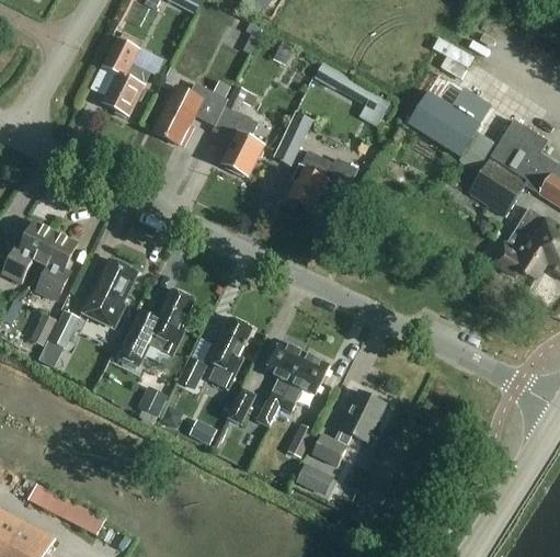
[(106,0),(105,2),(121,11),(126,0),(106,0)]
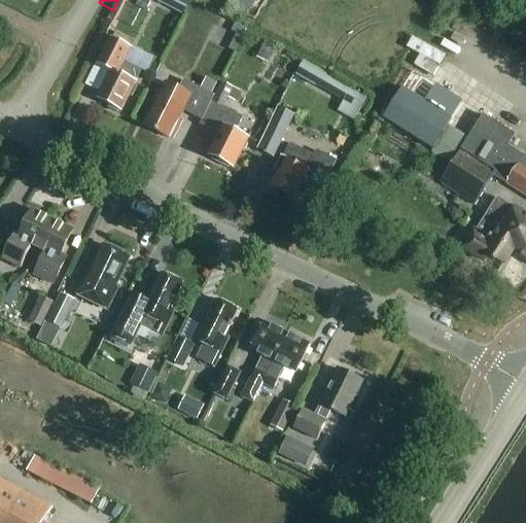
[(161,0),(183,11),(188,0),(161,0)]
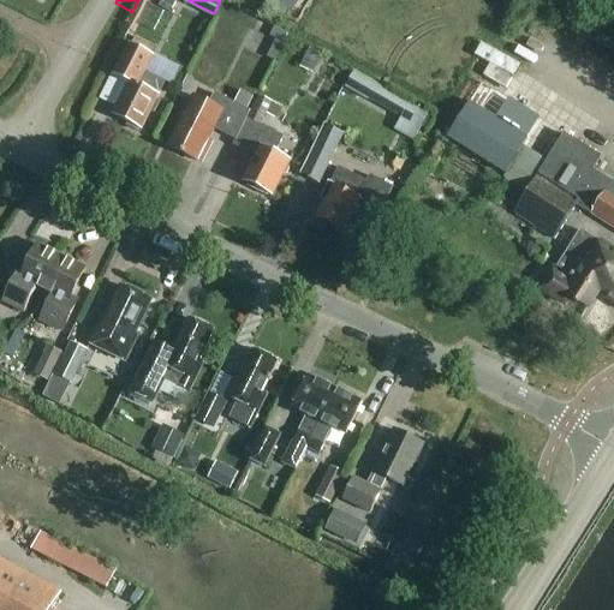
[(274,35),(266,53),(274,57),(286,31),(273,24),(269,33),(274,35)]
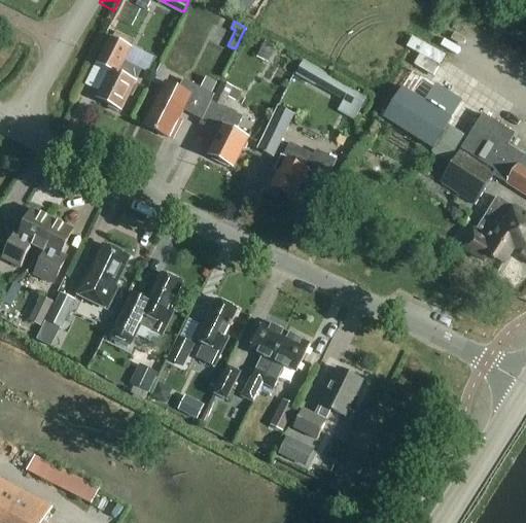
[(131,44),(111,34),(108,33),(94,61),(109,69),(96,96),(109,103),(108,106),(116,110),(118,107),(120,108),(128,93),(131,94),(136,84),(133,83),(140,68),(124,60),(131,44)]
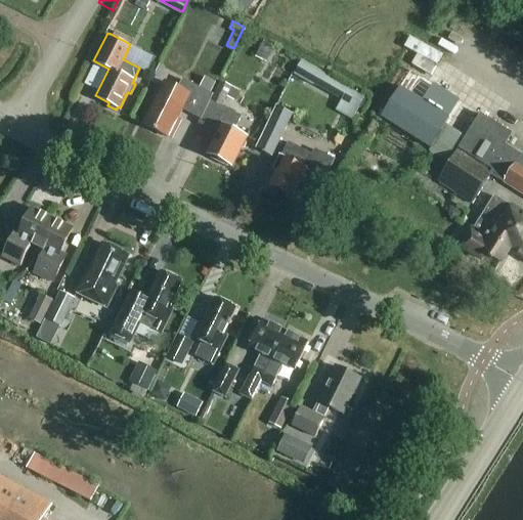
[(418,51),(433,61),(438,53),(408,35),(403,43),(418,51)]
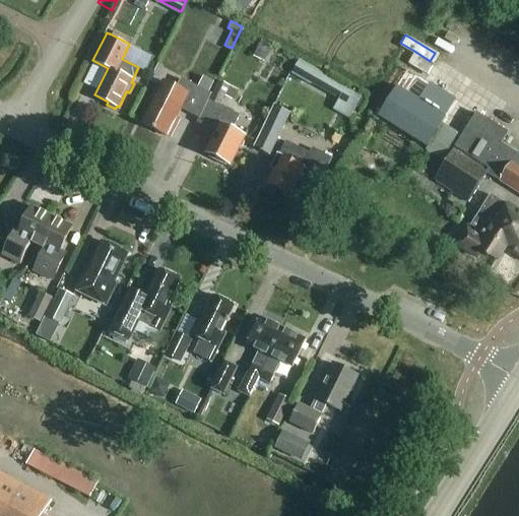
[(414,91),(433,62),(430,61),(414,51),(396,80),(414,91)]
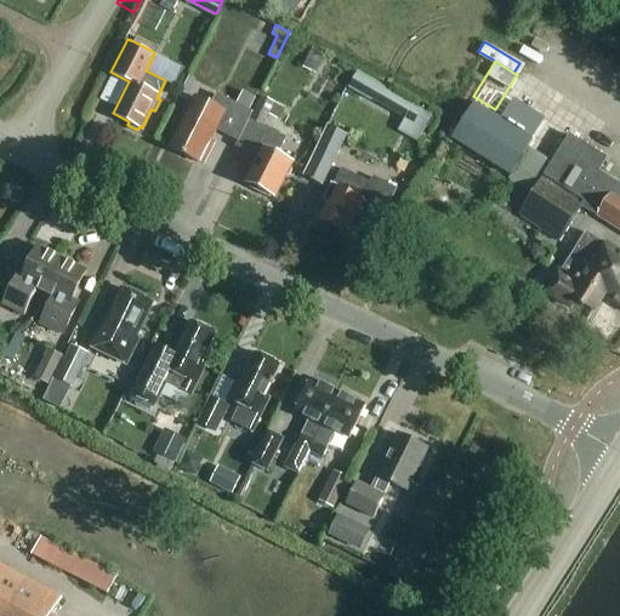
[(191,70),(187,80),(217,91),(221,80),(191,70)]
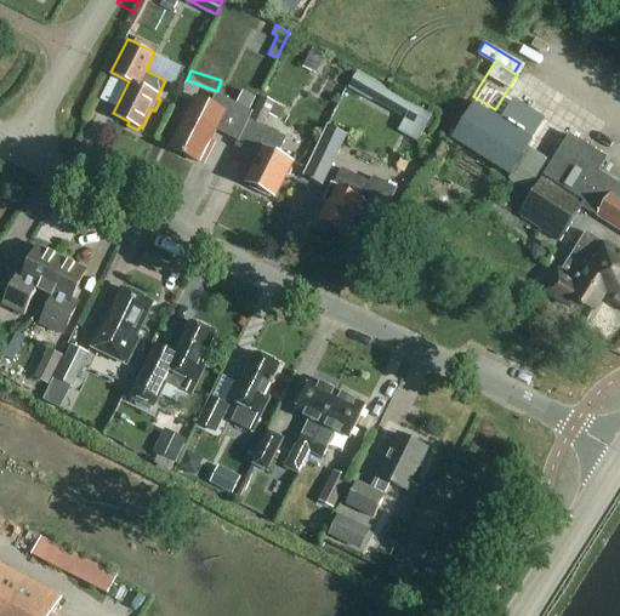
[(242,87),(235,100),(249,107),(255,95),(242,87)]
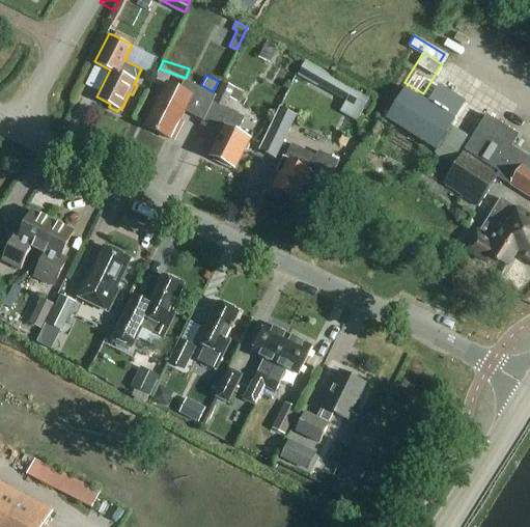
[(201,118),(215,92),(188,78),(183,88),(168,81),(161,95),(145,123),(170,138),(171,137),(173,138),(183,122),(179,120),(186,110),(201,118)]
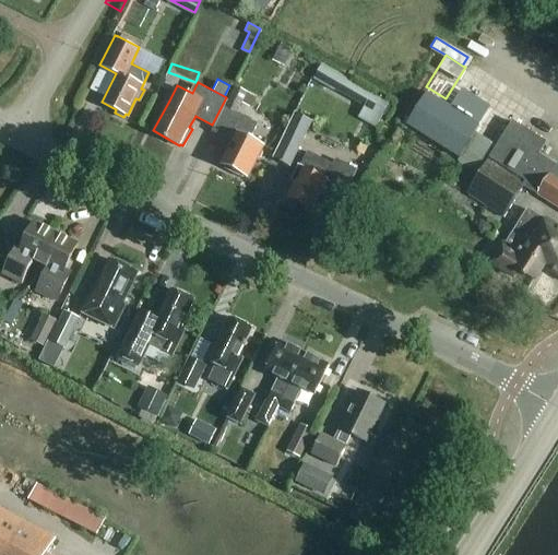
[(241,99),(250,104),(256,93),(235,83),(226,102),(237,108),(241,99)]
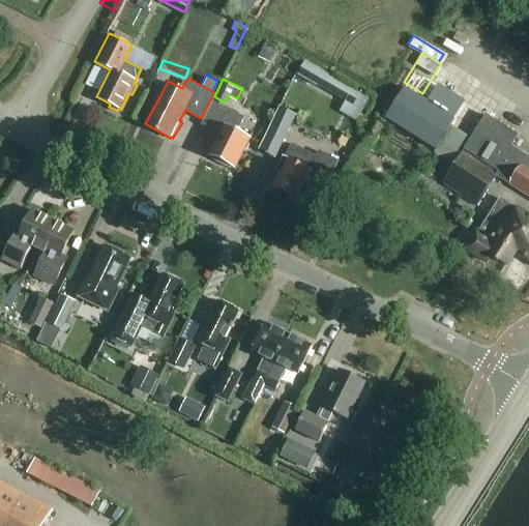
[(404,90),(385,119),(434,150),(452,122),(404,90)]
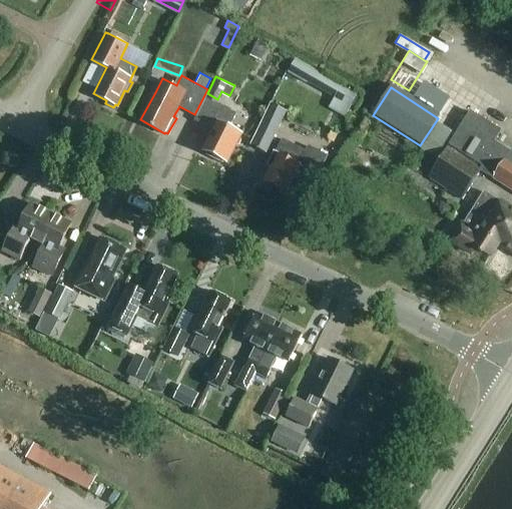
[(225,161),(234,144),(237,143),(239,138),(238,135),(239,132),(227,126),(234,112),(219,104),(206,131),(209,133),(201,148),(212,154),(210,156),(220,162),(222,159),(225,161)]
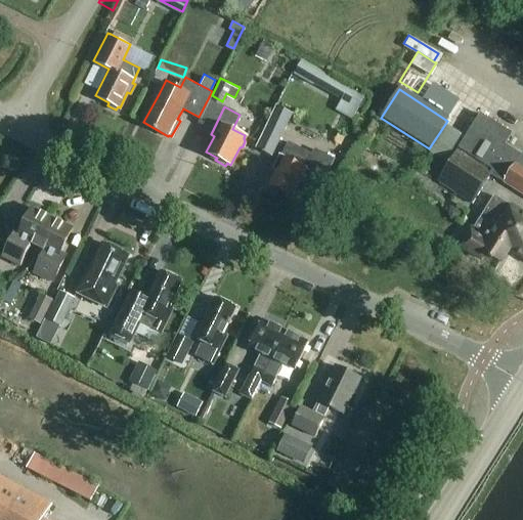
[(288,112),(275,106),(256,147),(268,154),(288,112)]
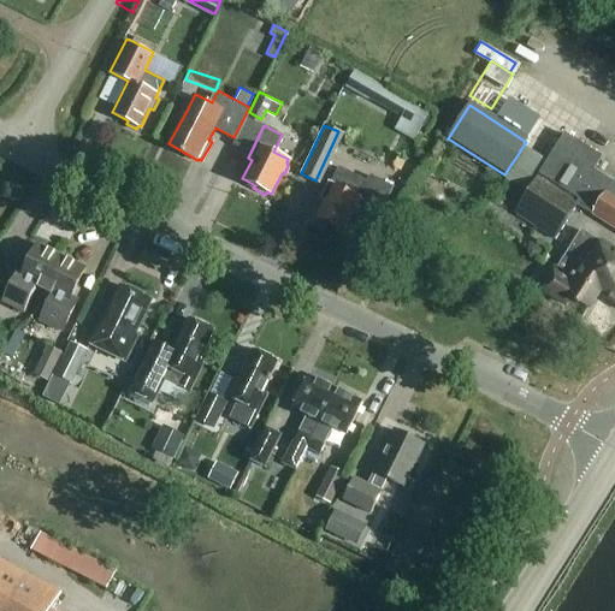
[(614,183),(591,168),(599,154),(563,131),(548,156),(526,190),(514,209),(554,237),(577,202),(614,226),(614,183)]
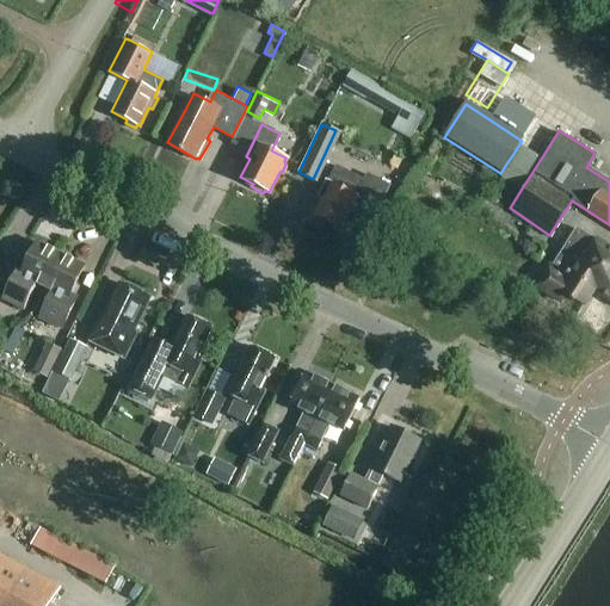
[(522,189),(543,155),(522,142),(501,173),(501,174),(522,189)]
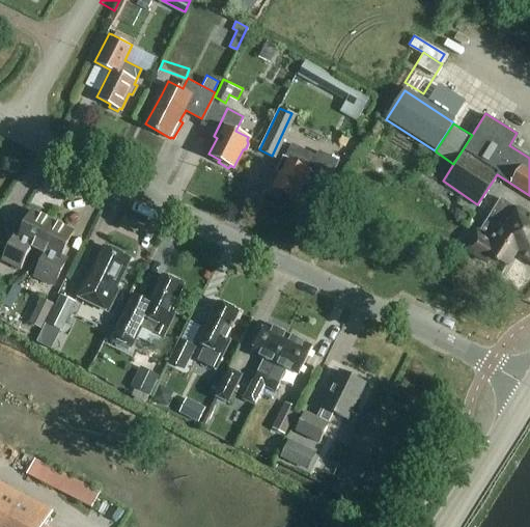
[(308,168),(315,154),(293,142),(285,157),(283,156),(277,169),(280,171),(273,186),(283,191),(284,194),(289,197),(293,196),(296,197),(303,183),(306,182),(309,175),(308,172),(310,169),(308,168)]
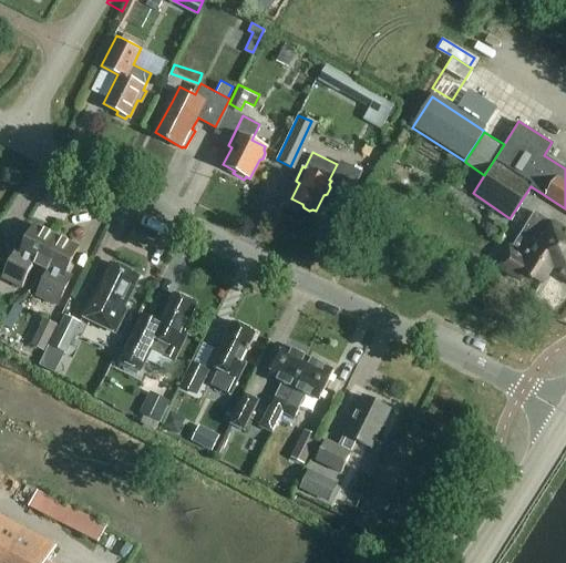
[(279,221),(291,186),(259,175),(247,210),(279,221)]
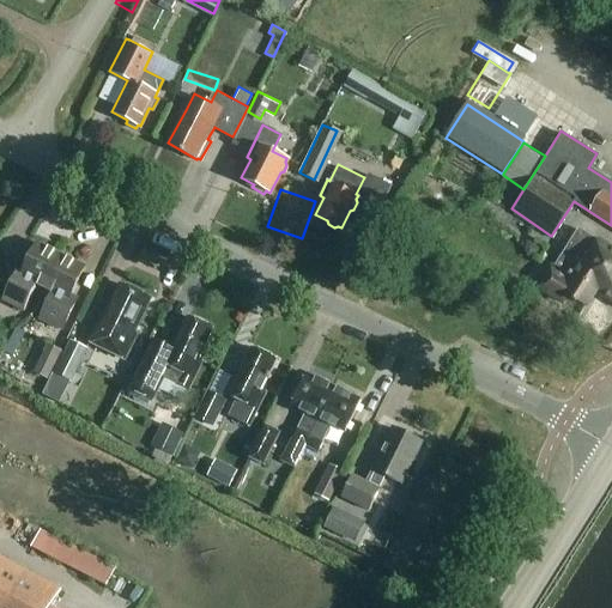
[(611,248),(577,228),(553,267),(549,263),(535,284),(562,301),(567,292),(585,303),(594,287),(611,298),(611,248)]
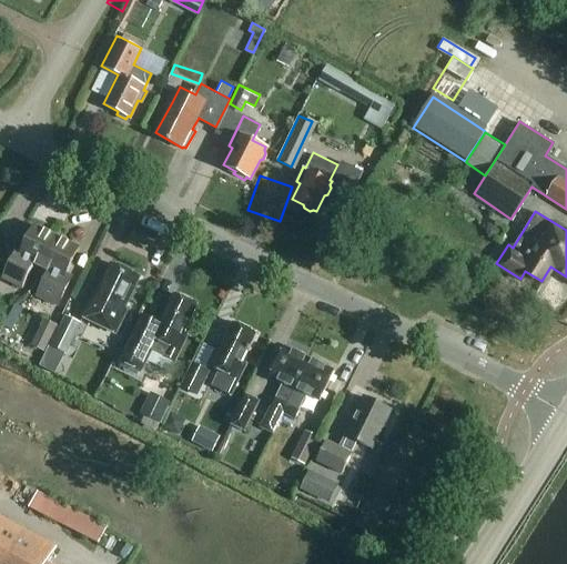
[(488,222),(484,228),(485,234),(492,239),(498,229),(488,222)]
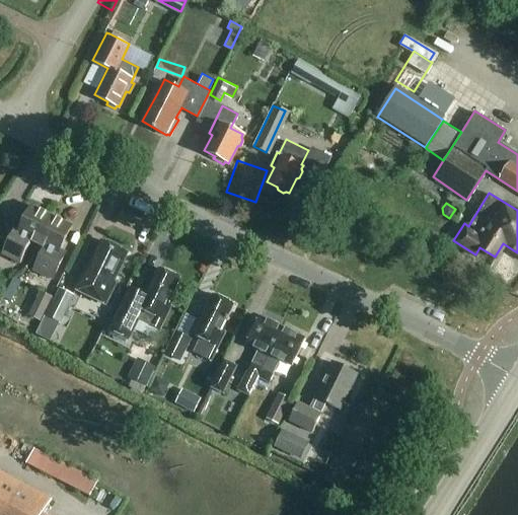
[(35,244),(51,214),(30,205),(18,226),(13,224),(0,248),(0,252),(16,261),(27,239),(35,244)]
